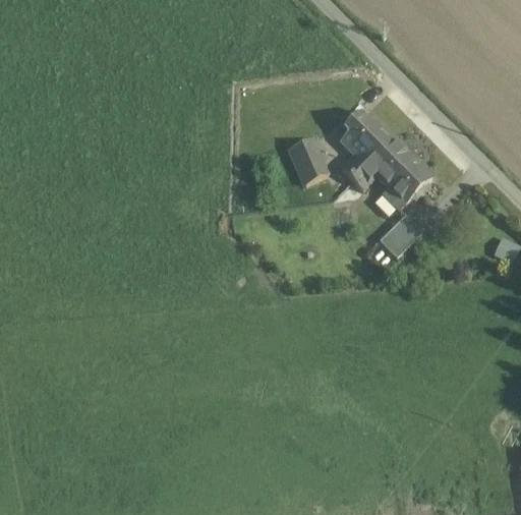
[(367,111),(340,137),(356,154),(341,169),(351,179),(366,165),(394,137),(367,111)]
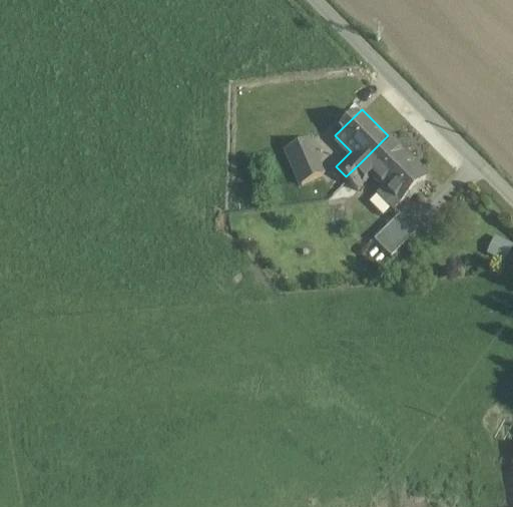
[(306,132),(283,142),(299,181),(322,171),(306,132)]
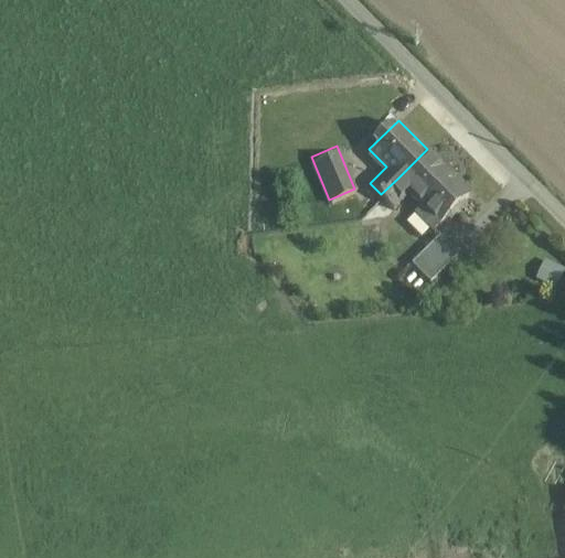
[(468,191),(427,149),(397,179),(408,191),(420,203),(405,218),(422,235),(430,225),(433,227),(445,214),(451,214),(462,204),(462,197),(468,191)]
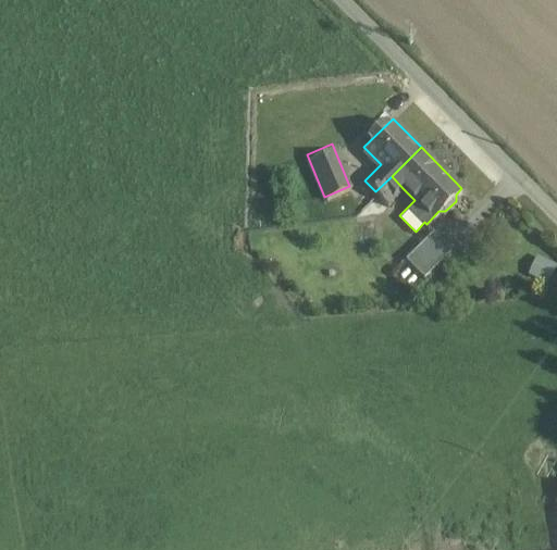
[(392,176),(375,191),(387,202),(403,188),(392,176)]
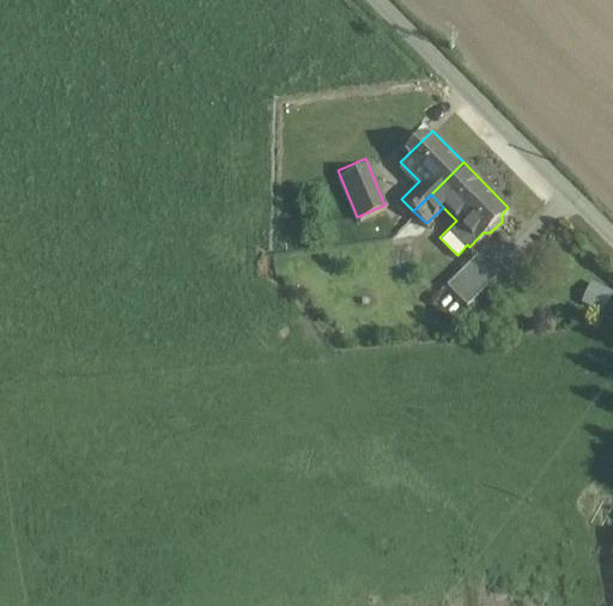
[(477,253),(445,283),(466,303),(497,273),(477,253)]
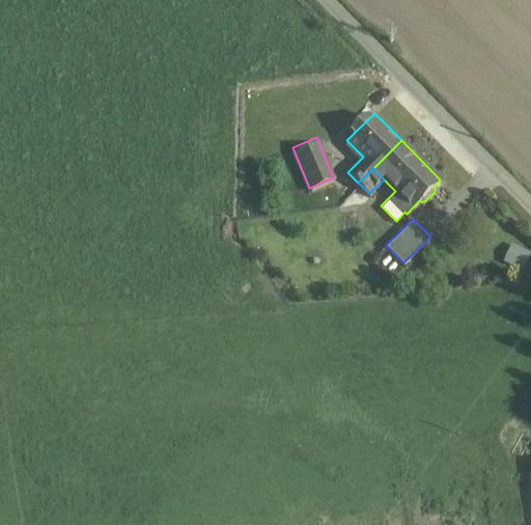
[(524,266),(530,249),(530,246),(513,238),(504,256),(524,266)]
